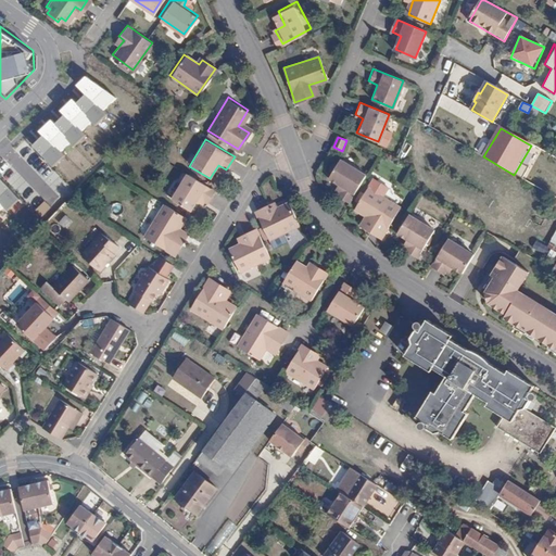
[(365,175),(339,159),(328,176),(340,185),(335,193),(348,202),(365,175)]
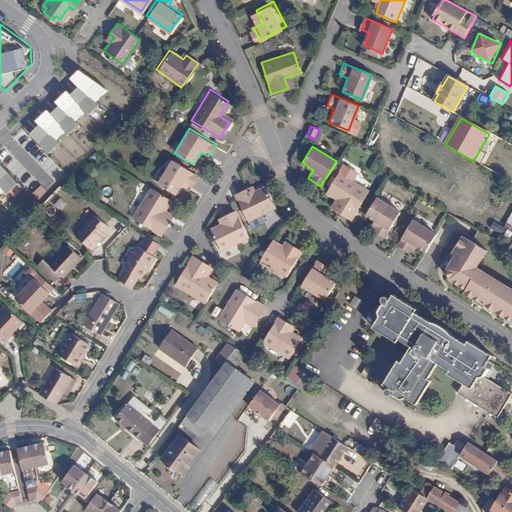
[(197,174),(171,158),(157,181),(175,193),(183,181),(190,185),(197,174)]
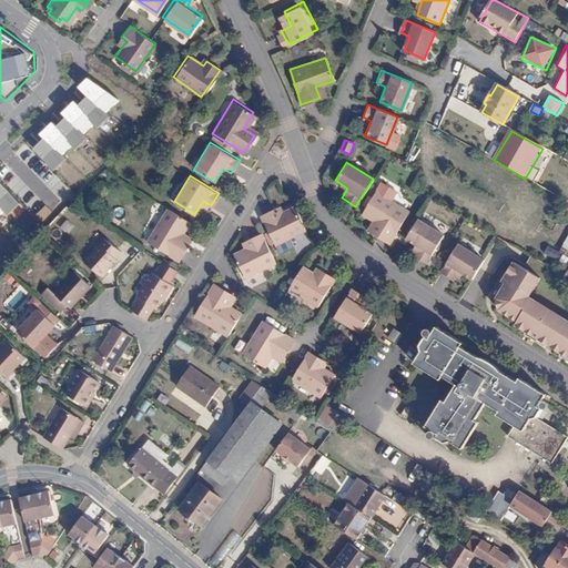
[(407,212),(374,191),(362,212),(378,223),(372,233),(388,244),(407,212)]
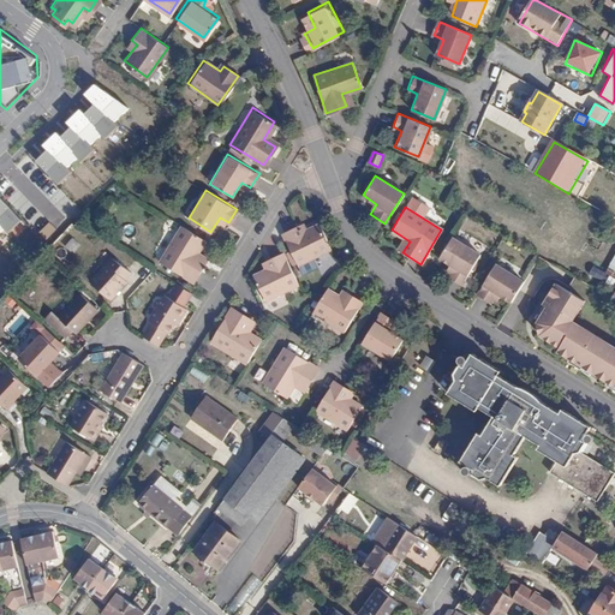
[(130,224),(123,231),(129,239),(137,232),(130,224)]
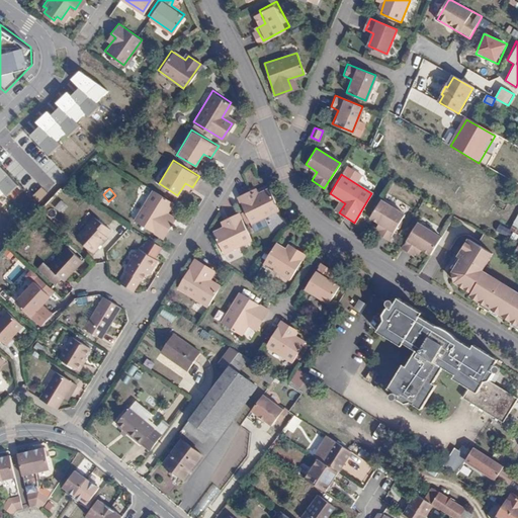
[(172,201),(152,188),(133,218),(162,236),(171,222),(163,216),(172,201)]
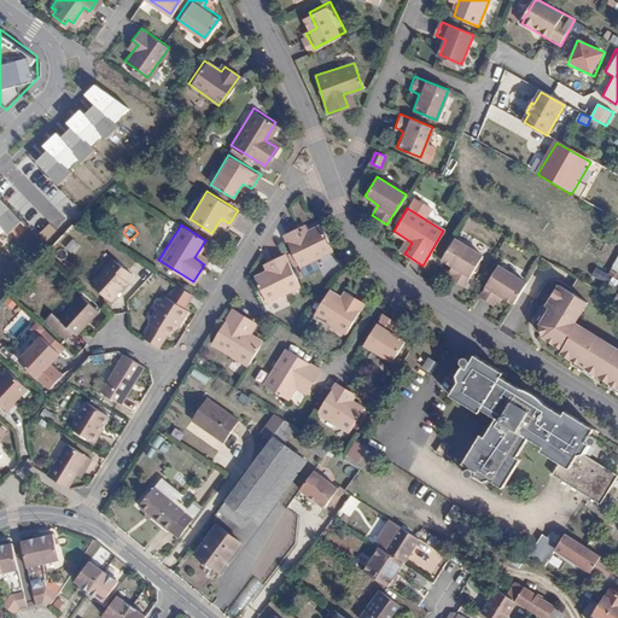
[(286,234),(301,264),(334,249),(324,225),(305,232),(303,227),(286,234)]
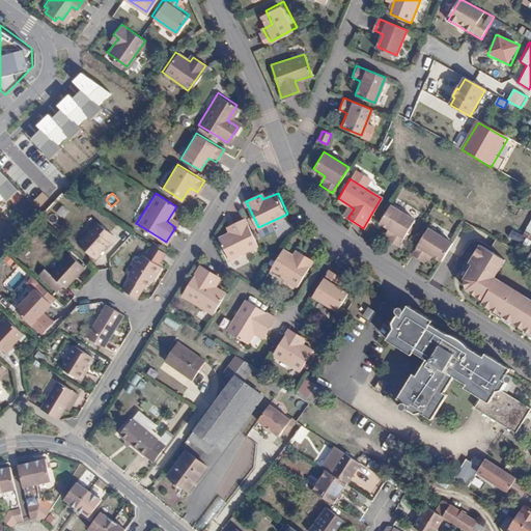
[(415,220),(390,205),(380,222),(393,230),(387,239),(398,246),(415,220)]
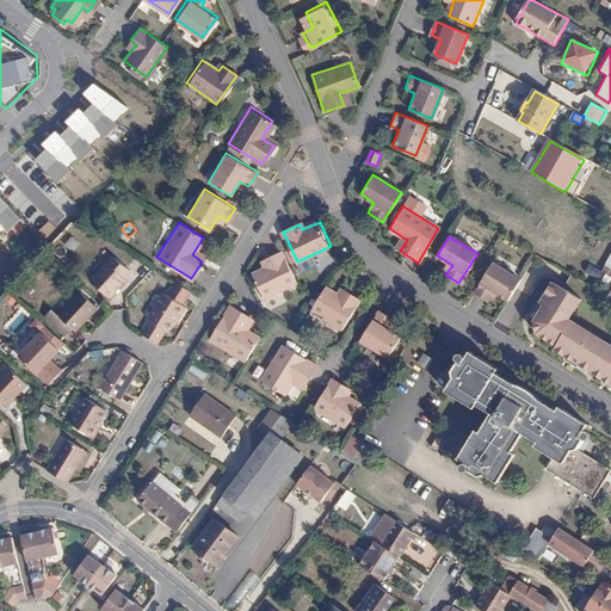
[(253,270),(266,295),(298,279),(284,248),(269,255),(271,261),(253,270)]
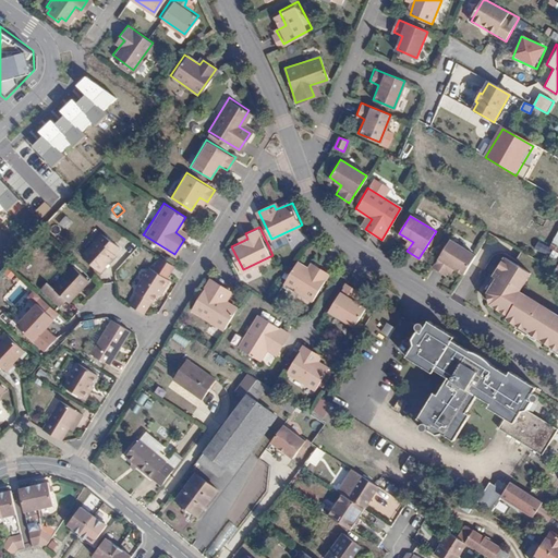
[(101,232),(80,254),(97,271),(114,255),(111,252),(117,246),(101,232)]
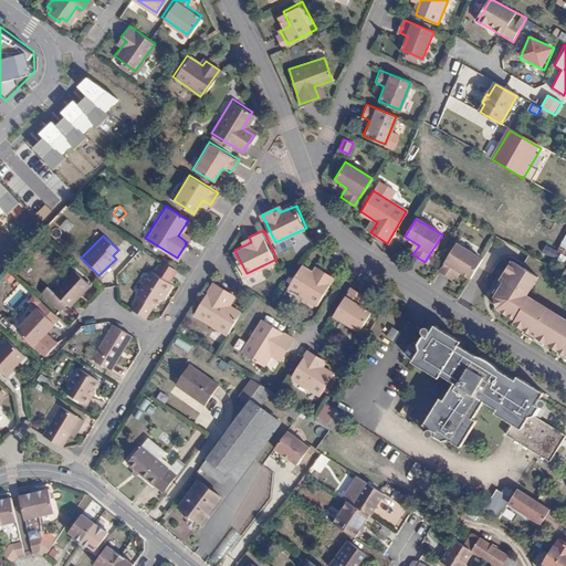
[(481,258),(454,242),(438,270),(449,278),(456,268),(469,275),(481,258)]
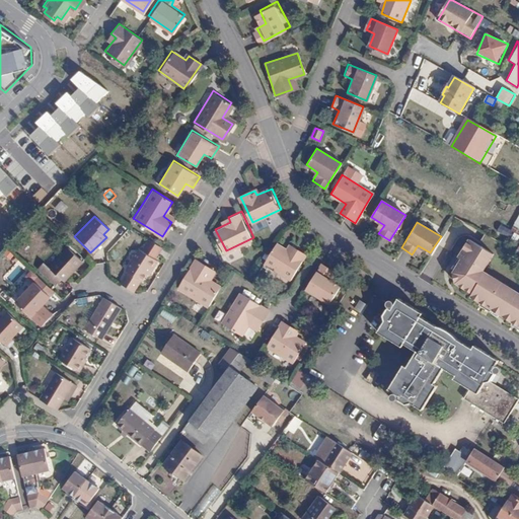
[(518,252),(518,230),(510,247),(518,252)]
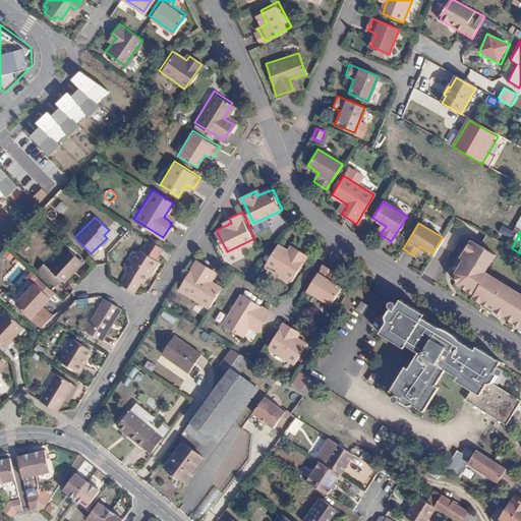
[(126,268),(117,280),(130,288),(143,269),(147,271),(156,257),(153,255),(160,245),(147,237),(139,247),(136,245),(123,266),(126,268)]
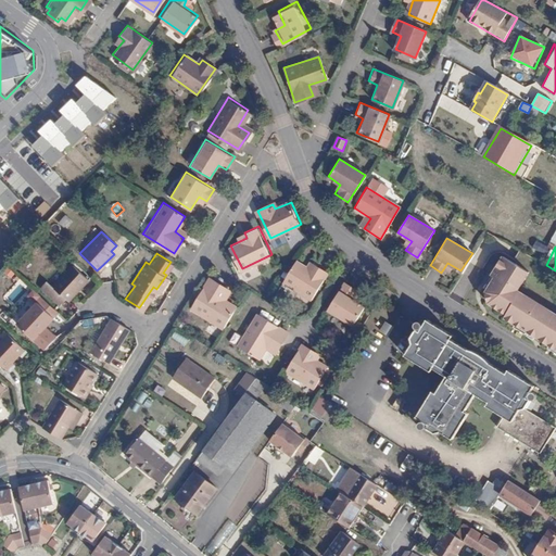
[(298,256),(283,278),(312,297),(329,270),(317,262),(313,267),(298,256)]
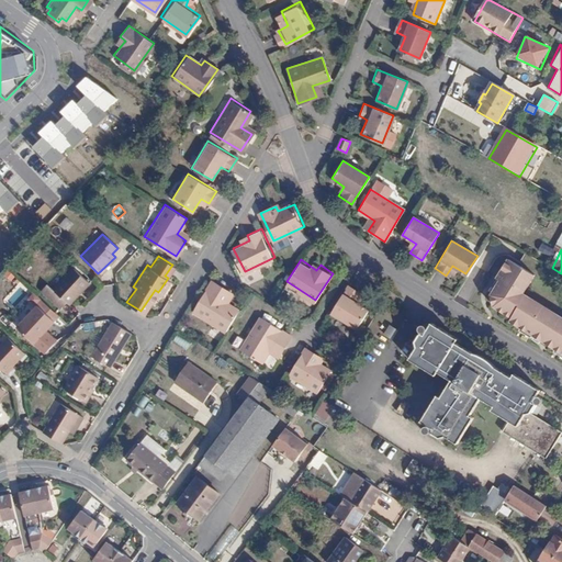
[(561,317),(524,294),(535,277),(508,261),(496,281),(499,283),(491,295),(495,308),(512,319),(509,322),(561,355),(561,317)]
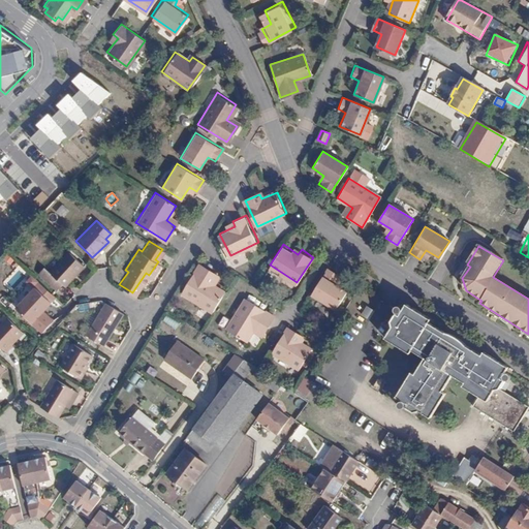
[(67,253),(49,273),(42,269),(36,276),(55,291),(60,284),(63,287),(83,267),(67,253)]
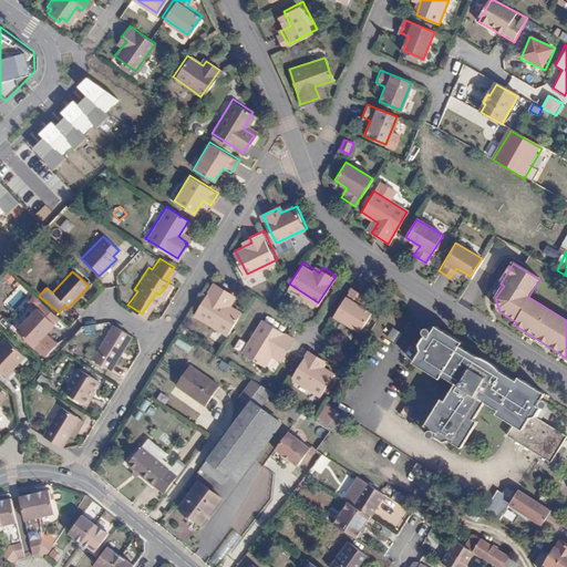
[(251,284),(265,281),(264,275),(250,276),(251,284)]
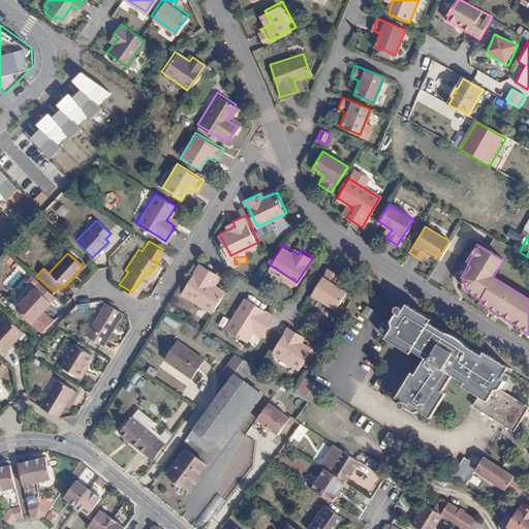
[(197,265),(179,293),(209,312),(221,293),(207,282),(212,274),(197,265)]
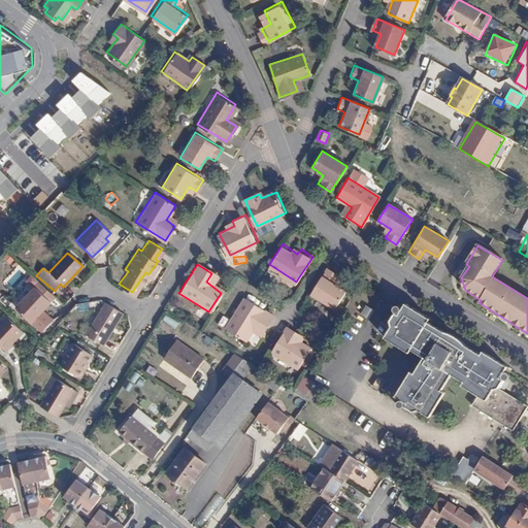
[(327,265),(311,290),(337,305),(347,290),(334,282),(339,272),(327,265)]
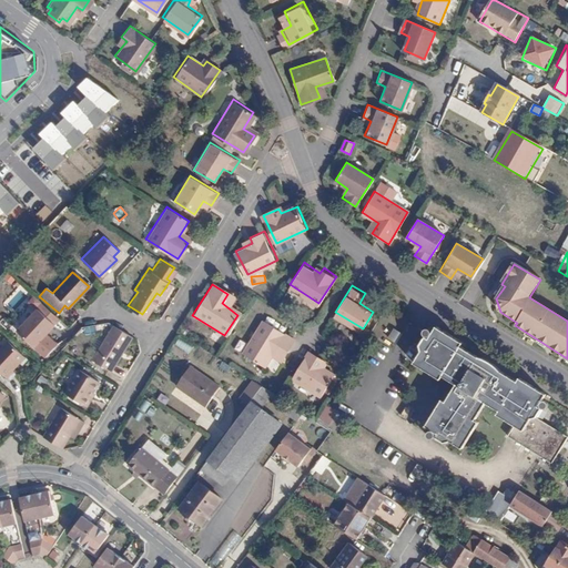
[(36,308),(16,331),(46,358),(53,351),(40,338),(53,325),(36,308)]
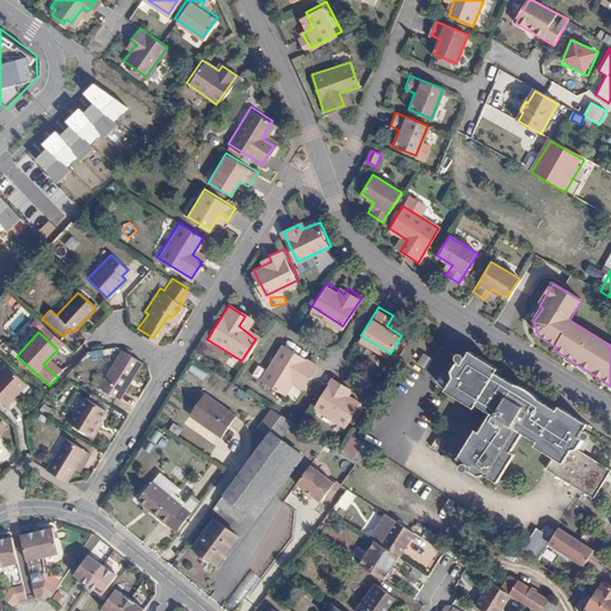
[(283,340),(260,375),(279,388),(291,371),(302,377),(314,360),(283,340)]
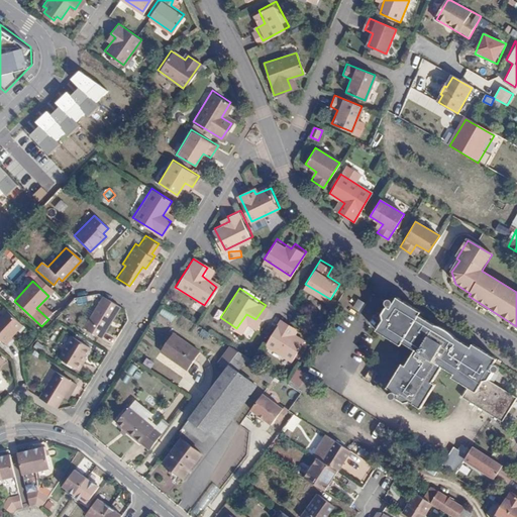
[(120,305),(103,294),(87,319),(105,330),(120,305)]
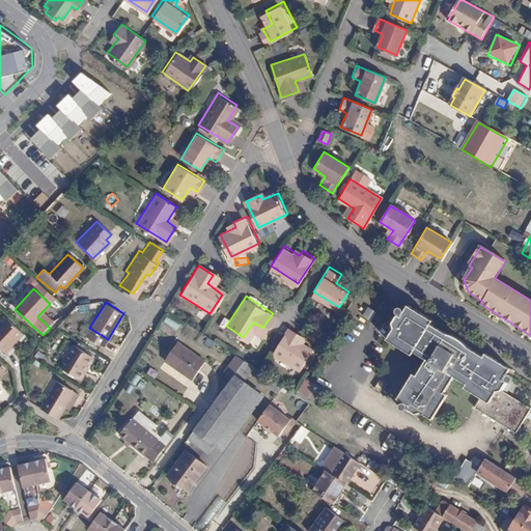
[(431,323),(408,307),(400,318),(396,316),(392,324),(394,330),(387,341),(412,357),(414,354),(426,362),(417,376),(414,375),(399,399),(409,406),(408,410),(417,416),(422,414),(434,421),(448,396),(446,394),(455,379),(466,386),(465,388),(481,398),(476,409),(516,435),(530,411),(530,409),(503,390),(507,383),(504,381),(511,370),(486,355),(484,358),(469,348),(467,345),(463,341),(456,338),(451,336),(447,335),(430,325),(431,323)]
